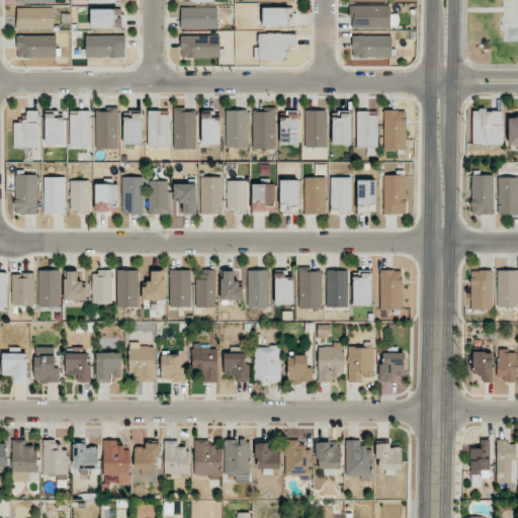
[(390,5),(349,6),(349,16),(353,16),(353,28),(391,28),(390,5)]
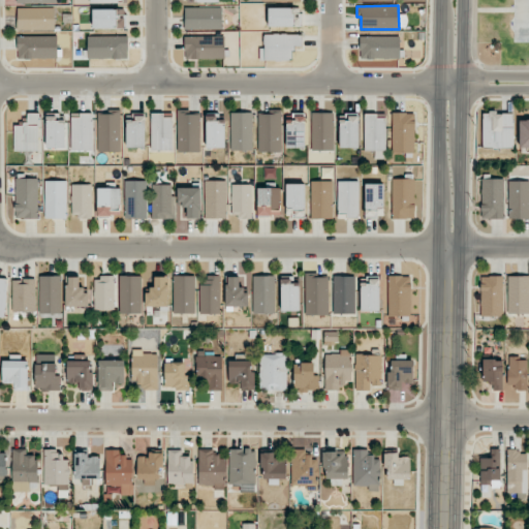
[(55,8),(18,7),(18,29),(55,30),(55,8)]
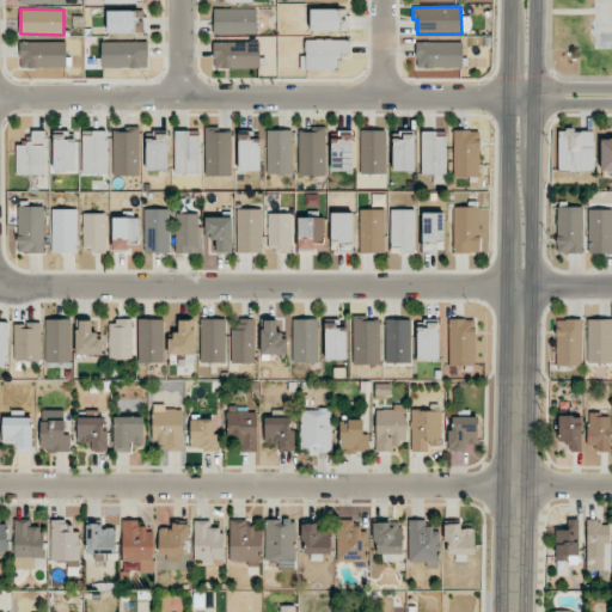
[(213,34),(257,35),(257,10),(214,8),(213,34)]
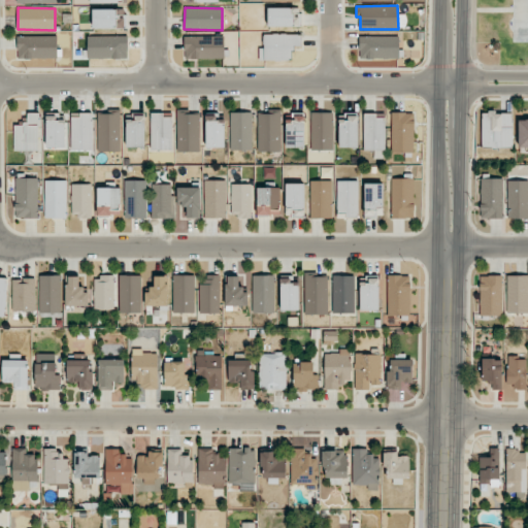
[(268,27),(295,27),(294,7),(267,8),(268,27)]
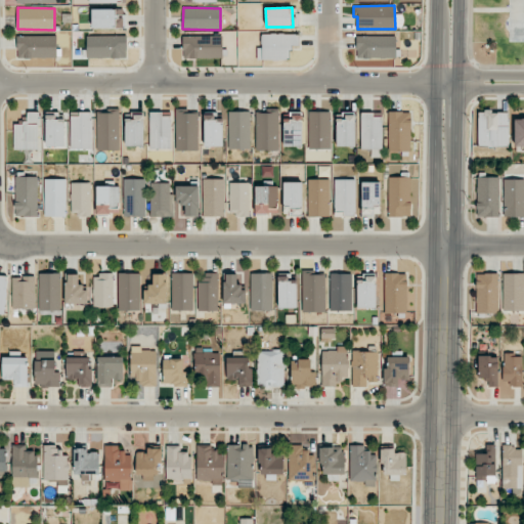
[(91,9),(91,29),(124,29),(124,9),(91,9)]
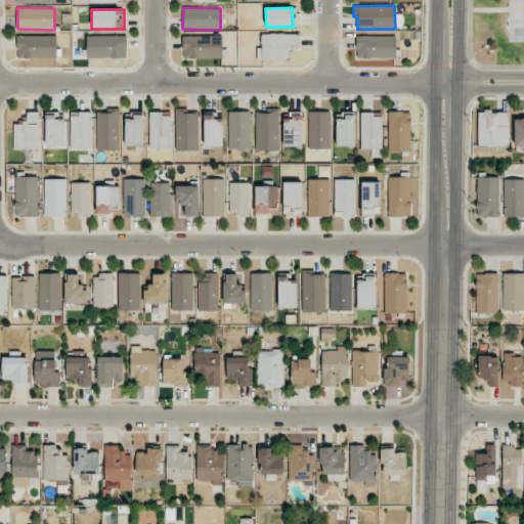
[(257,59),(289,60),(289,47),(299,47),(299,34),(261,34),(261,48),(257,48),(257,59)]
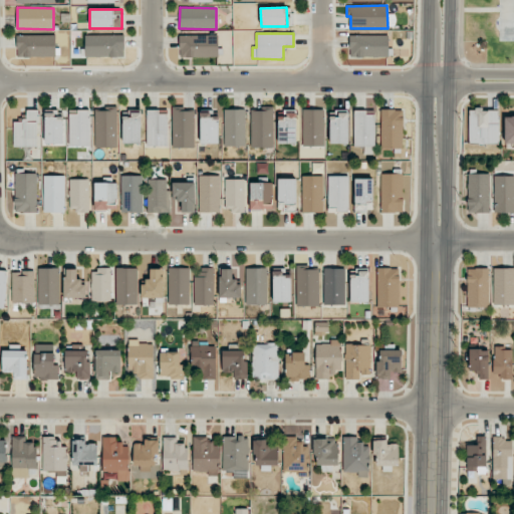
[(55,35),(16,35),(17,56),(56,56),(55,35)]
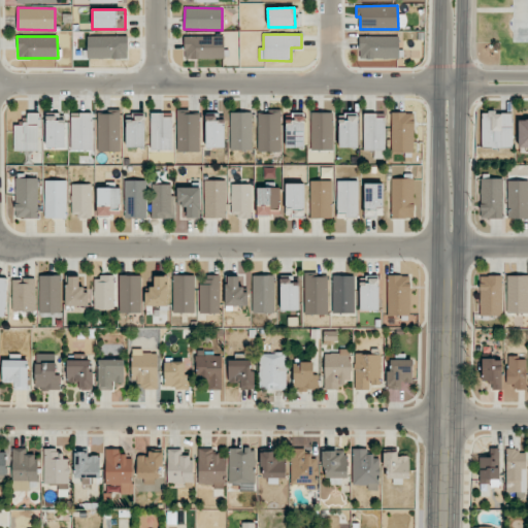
[(128,36),(87,36),(87,58),(127,58),(128,36)]
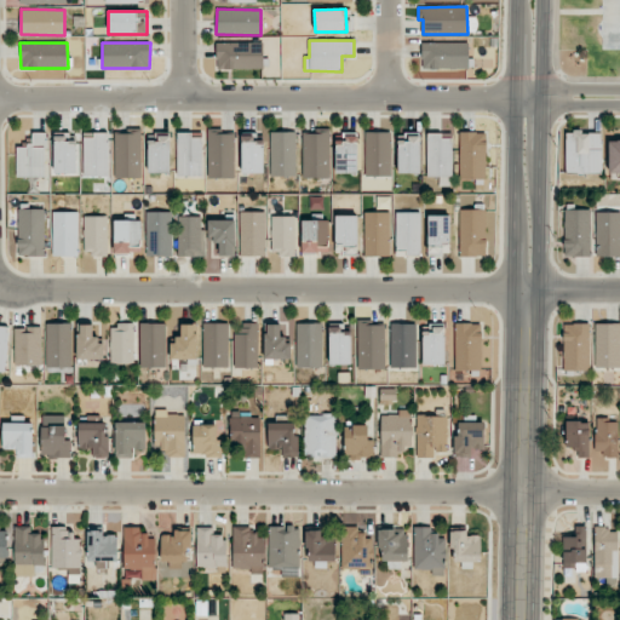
[(263,42),(217,42),(217,69),(264,69),(263,42)]
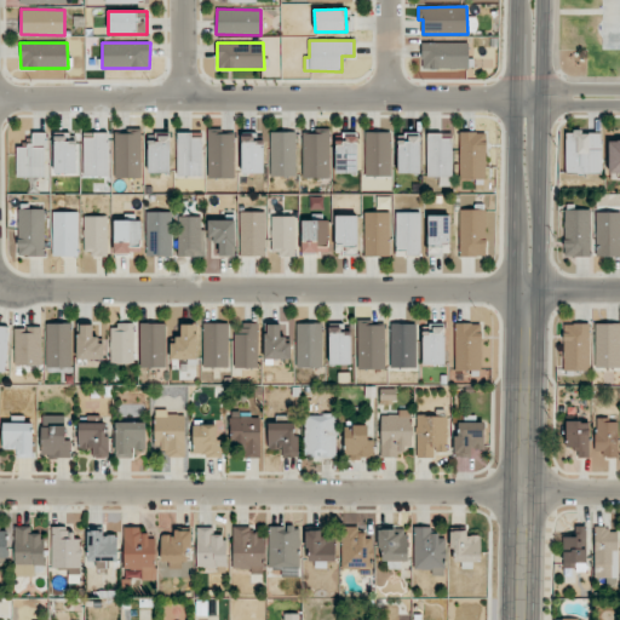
[(469,42),(422,42),(422,69),(469,68),(469,42)]
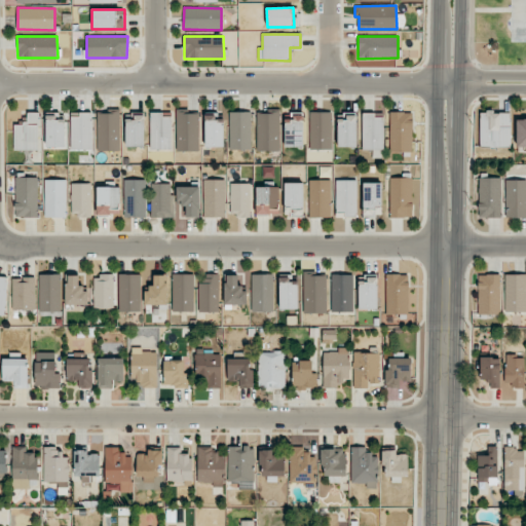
[(257,151),(279,151),(279,111),(257,111),(257,151)]
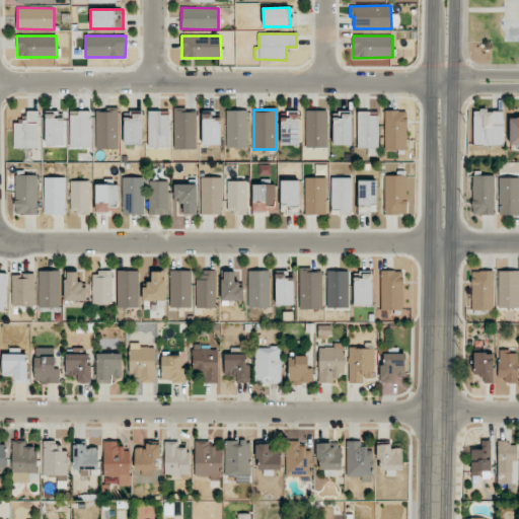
[(473,109),(473,145),(504,146),(504,110),(473,109)]
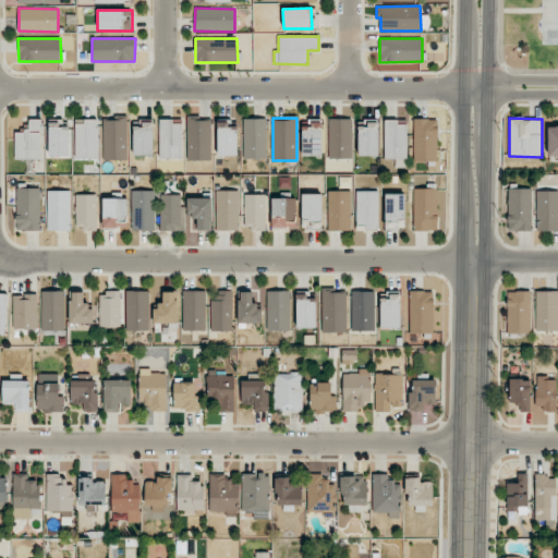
[(183,158),(182,123),(172,124),(172,119),(159,120),(160,159),(183,158)]
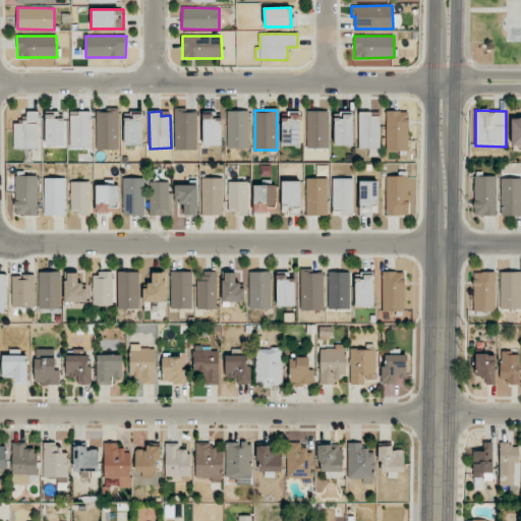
[(197,150),(197,111),(175,111),(174,150),(197,150)]
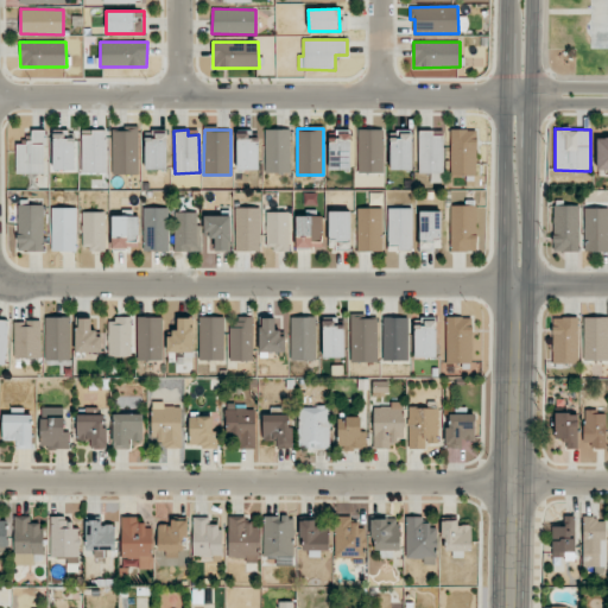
[(265,172),(290,173),(291,130),(265,130),(265,172)]
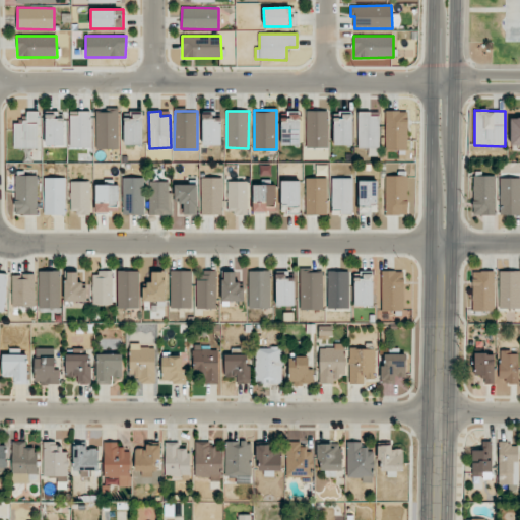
[(283,145),(301,145),(300,111),(282,112),(283,145)]
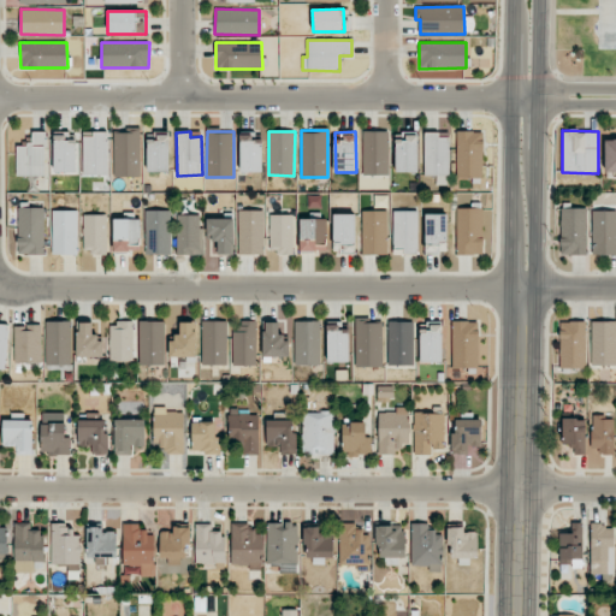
[(362,176),(389,176),(389,131),(363,131),(362,176)]
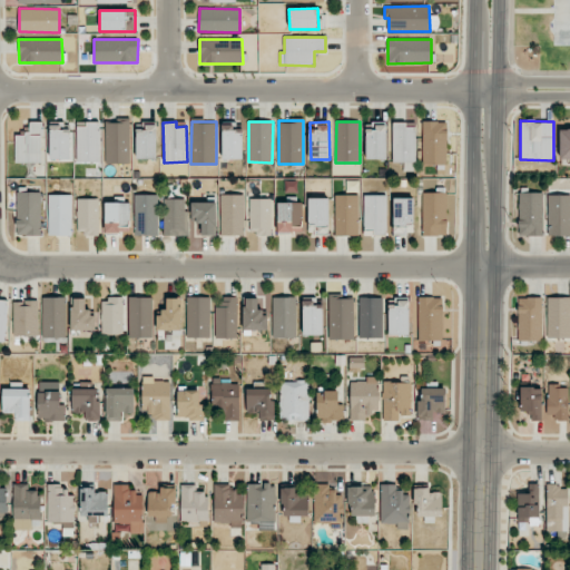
[(422,165),(446,165),(448,121),(423,121),(422,165)]
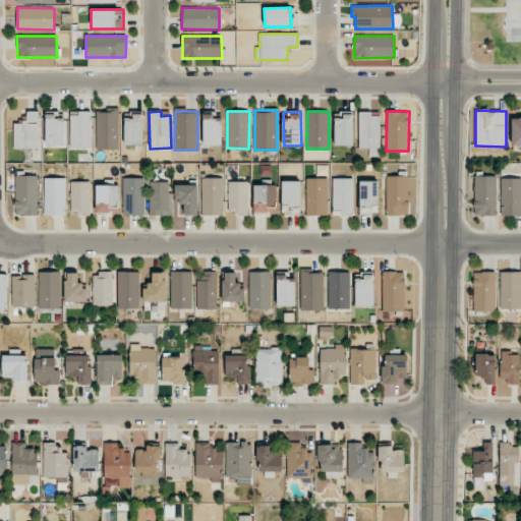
[(39,112),(25,112),(25,124),(14,124),(14,149),(40,149),(39,112)]
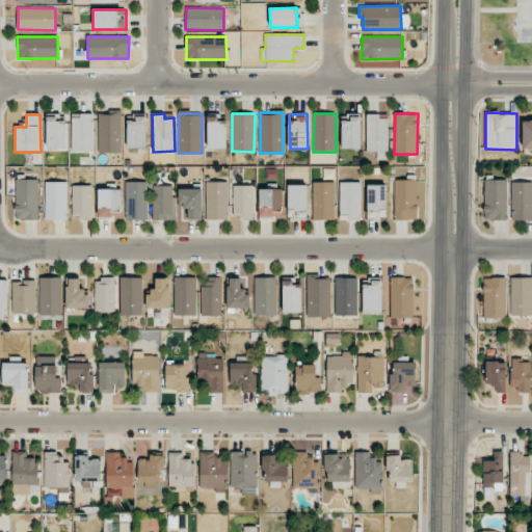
[(98,114),(99,153),(122,153),(122,114),(98,114)]
